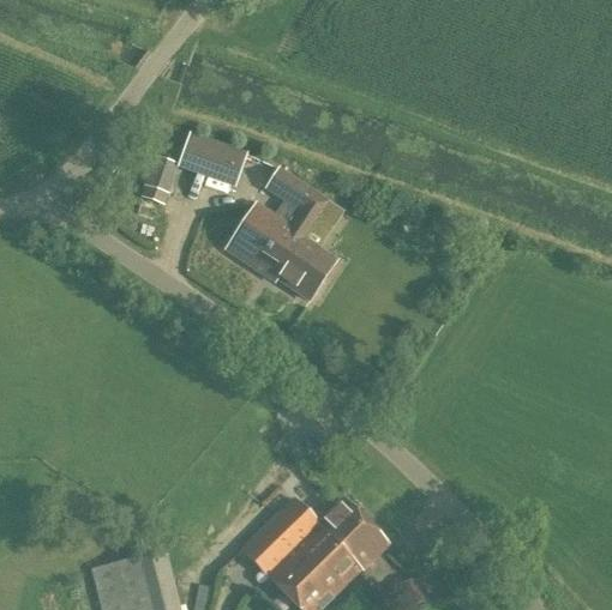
[(234,186),(247,151),(192,131),(179,165),(234,186)]
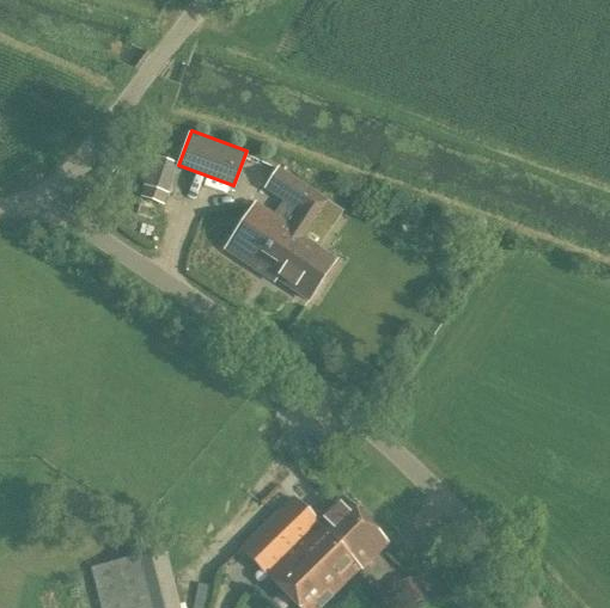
[(331,221),(341,208),(329,200),(330,198),(280,164),(264,186),(282,200),(272,215),(255,203),(225,249),(266,275),(268,271),(309,299),(336,258),(305,237),(321,214),(331,221)]
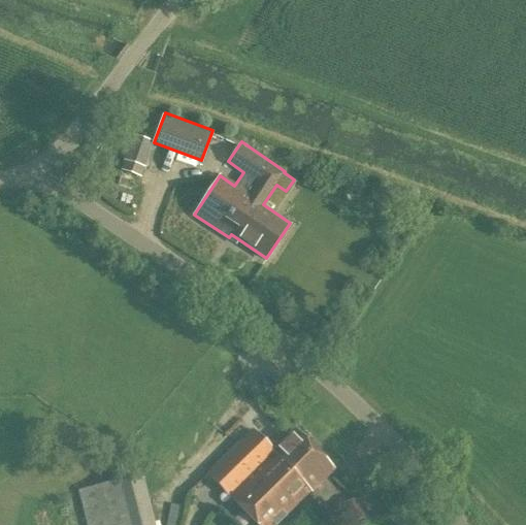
[(281,463),(308,492),(334,467),(295,427),(274,448),(254,426),(231,449),(254,472),(264,462),(270,468),(273,465),(275,468),(281,463)]
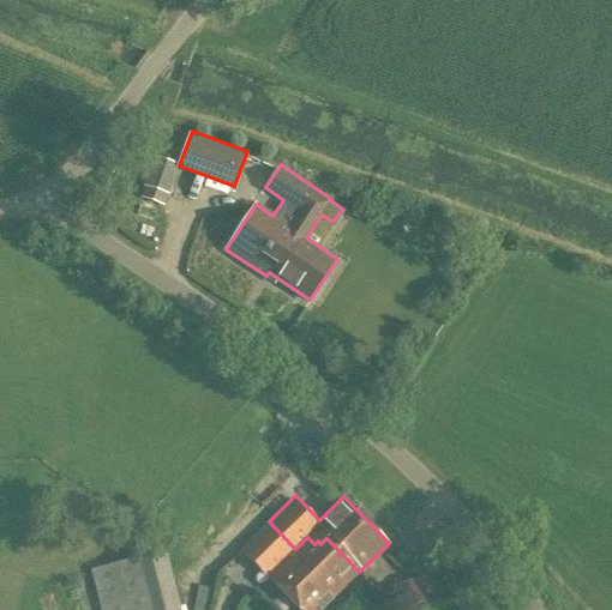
[(301,609),(319,609),(359,572),(327,538),(321,544),(318,541),(315,544),(307,537),(295,549),(269,521),(241,548),(301,609)]
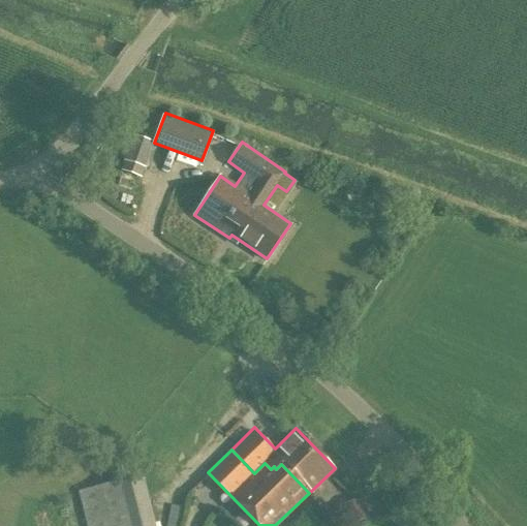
[(154,525),(152,518),(122,525),(116,499),(146,492),(142,475),(83,490),(92,525),(154,525)]
